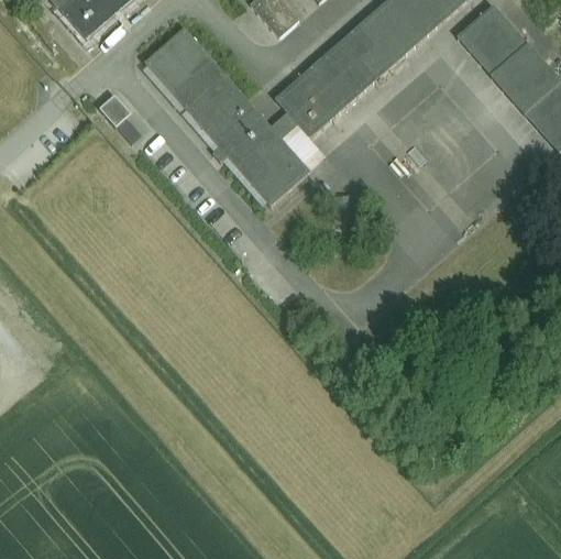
[(48,0),(85,41),(131,0),(48,0)]
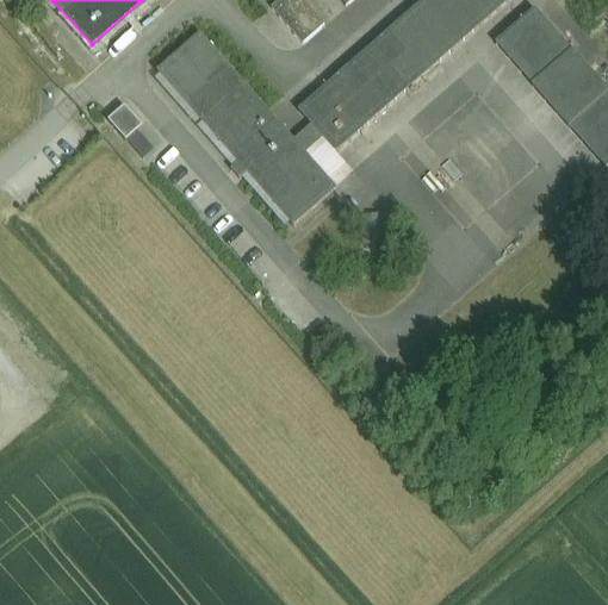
[(198,32),(156,69),(293,223),(334,187),(303,151),(321,136),(334,150),(503,0),(419,0),(297,108),(309,122),(291,138),(198,32)]
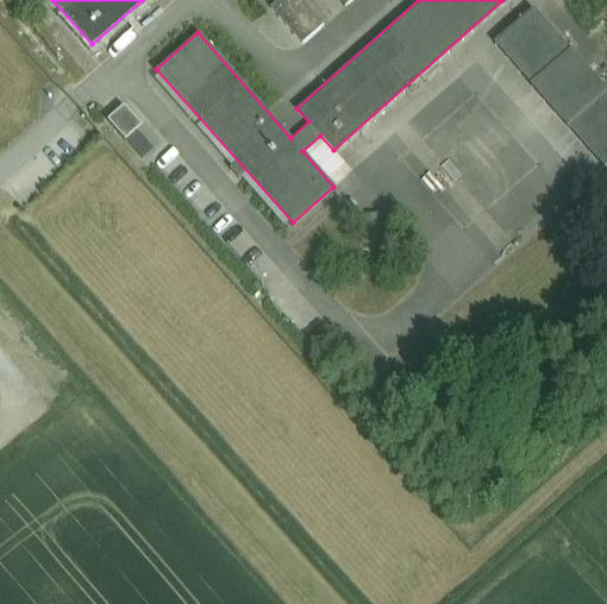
[(274,0),(270,4),(300,38),(320,20),(302,0),(274,0)]
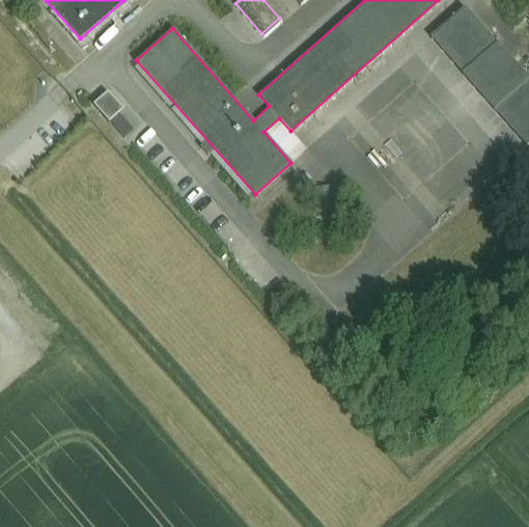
[(528,78),(463,4),(428,34),(526,145),(528,142),(528,78)]
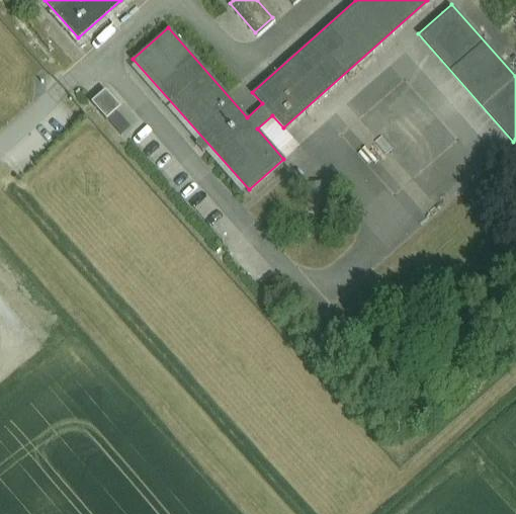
[(102,86),(88,98),(103,116),(118,104),(102,86)]
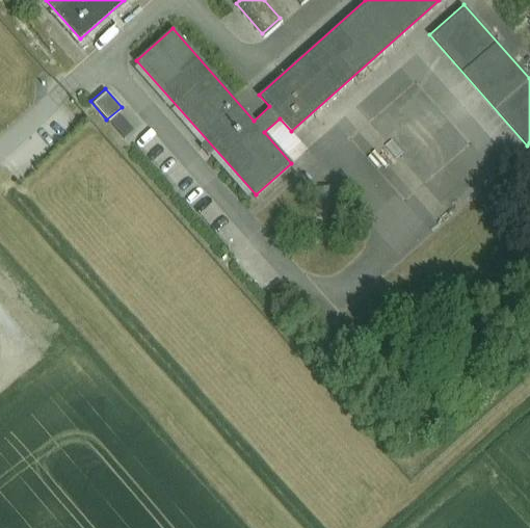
[(414,130),(396,144),(422,178),(469,141),(432,95),(403,117),(414,130)]
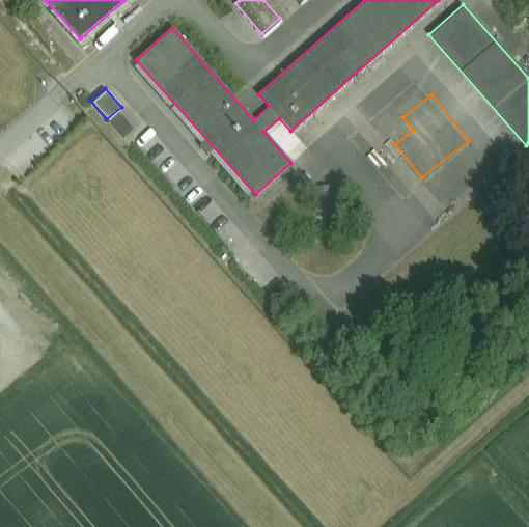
[(311,188),(315,213),(336,210),(332,185),(311,188)]
